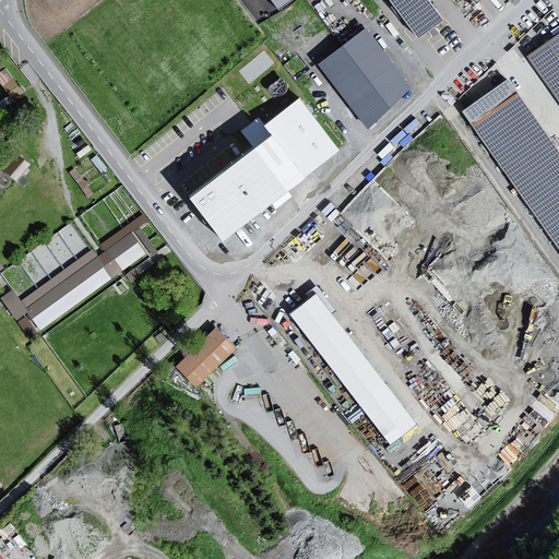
[(429,0),(390,0),(416,35),(441,16),(429,0)]
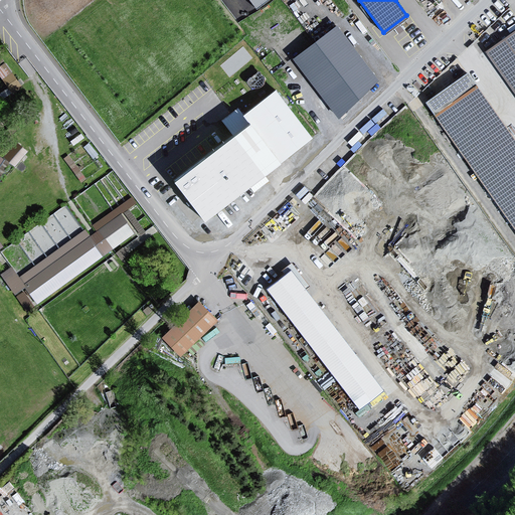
[(376,81),(336,30),(297,61),(340,117),(376,81)]
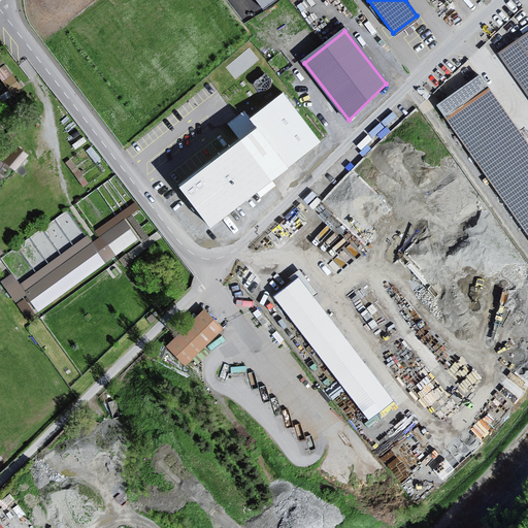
[(527,31),(497,54),(527,97),(527,31)]
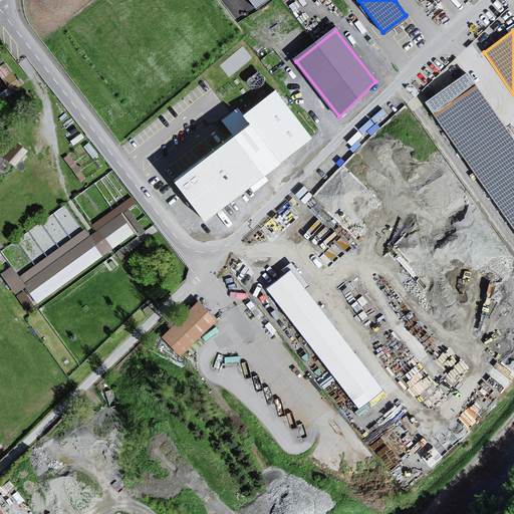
[(0,63),(0,73),(8,85),(18,78),(5,60),(0,63)]
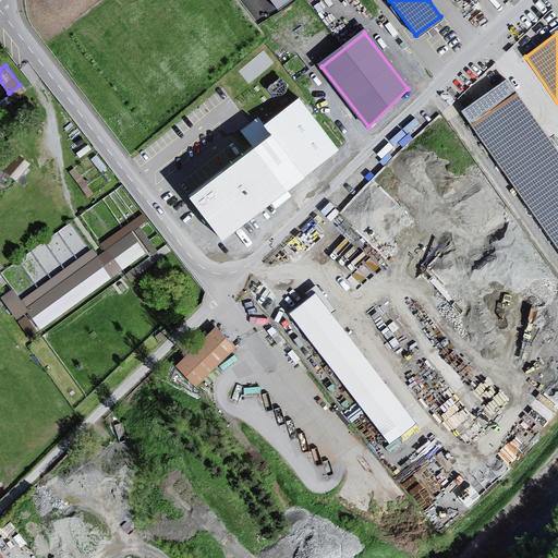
[(557,155),(506,81),(460,111),(557,251),(557,155)]
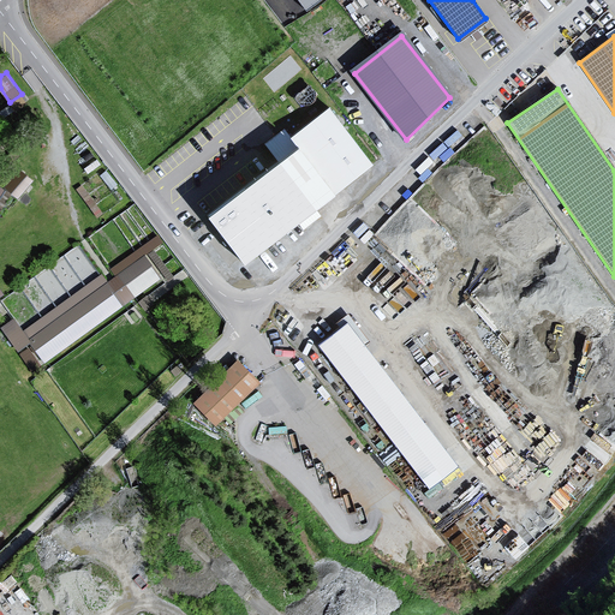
[(293,138),(199,208),(240,261),(372,162),(328,103),(288,132),(293,138)]
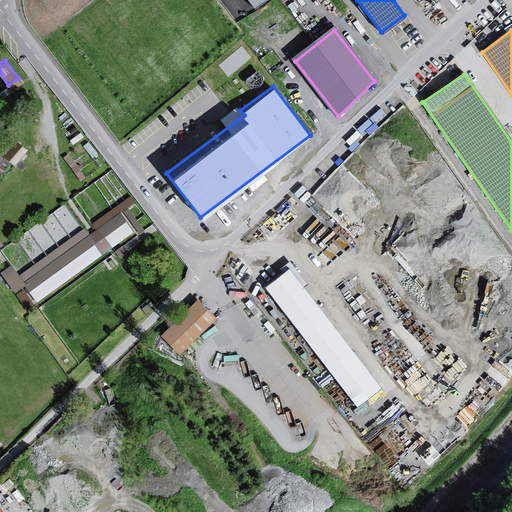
[(4,155),(16,163),(28,146),(16,138),(4,155)]
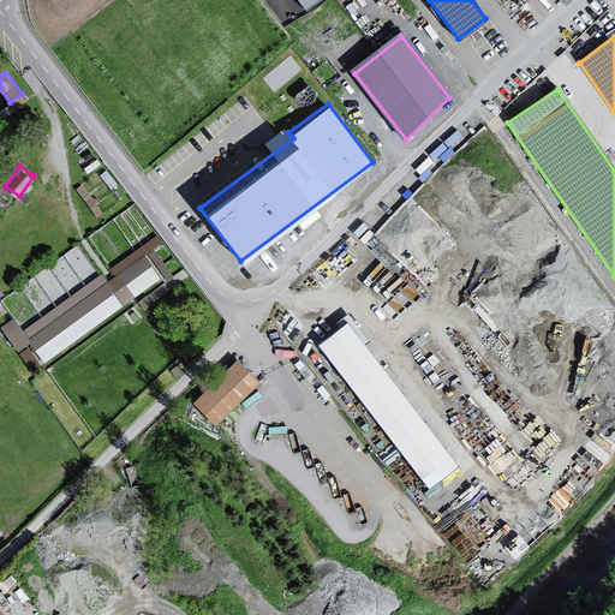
[(101,274),(12,336),(34,366),(163,275),(148,252),(163,242),(157,233),(109,267),(114,274),(106,280),(101,274)]
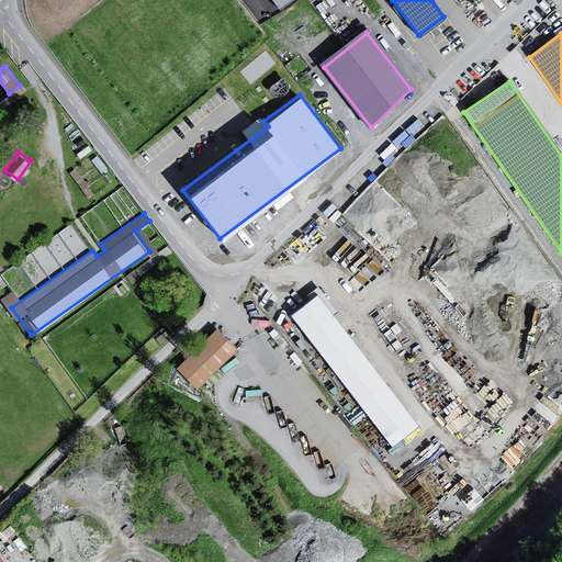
[(316,294),(290,314),(391,447),(417,426),(316,294)]
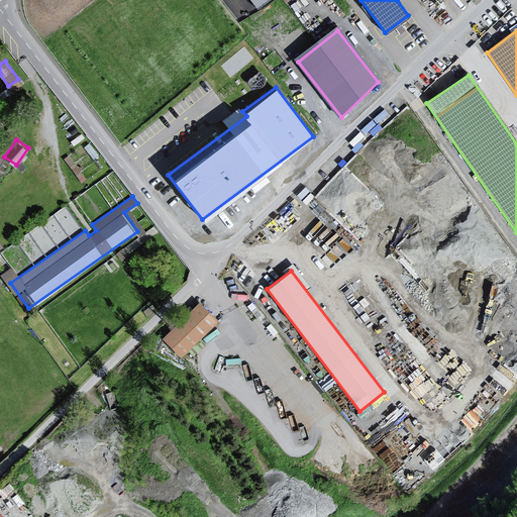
[(218,322),(198,303),(163,338),(181,357),(218,322)]
